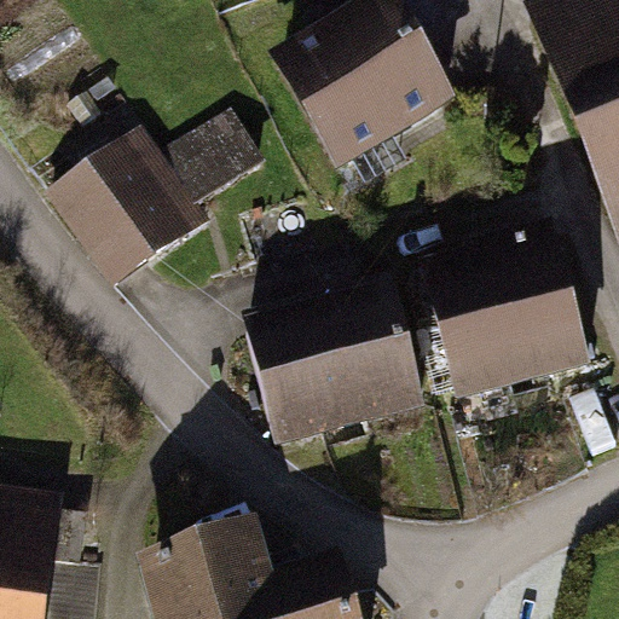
[(618,0),(608,0),(539,28),(618,223),(618,0)]
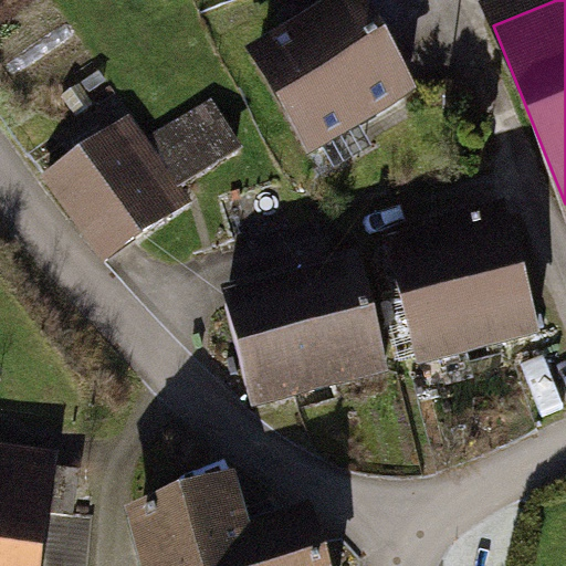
[(263,54),(317,147),(321,145),(334,167),(370,145),(357,123),(409,93),(356,1),(263,54)]
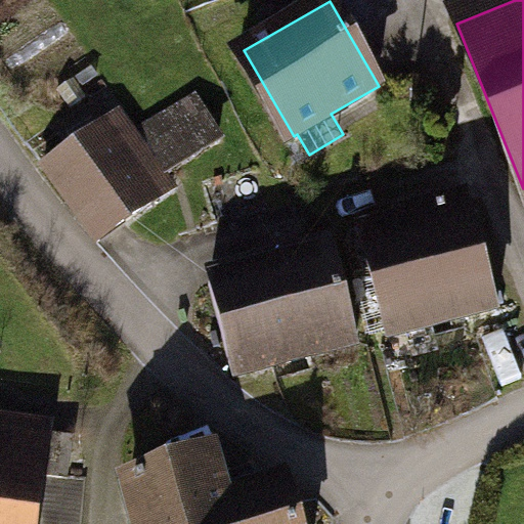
[(199,103),(144,135),(166,170),(219,138),(199,103)]
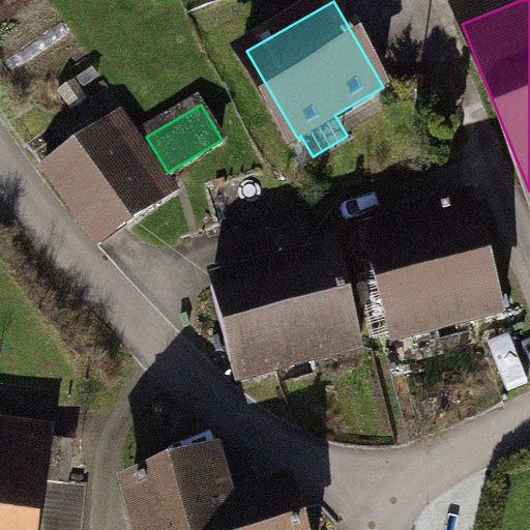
[(47,168),(100,244),(162,202),(107,125),(47,168)]
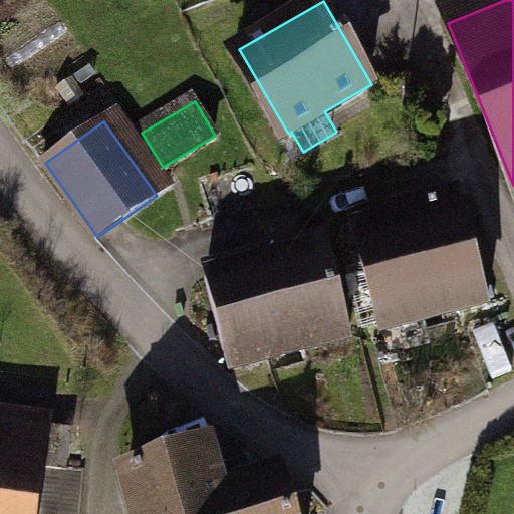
[(380,330),(488,303),(462,196),(392,213),(396,225),(356,235),(380,330)]
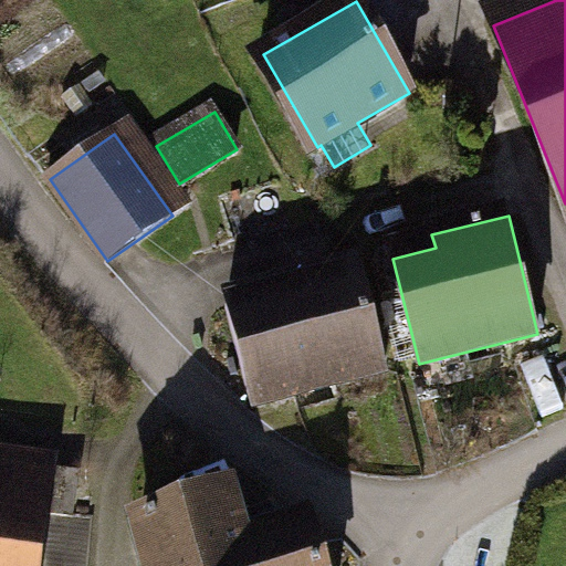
[(360,274),(227,308),(252,407),(386,373),(360,274)]
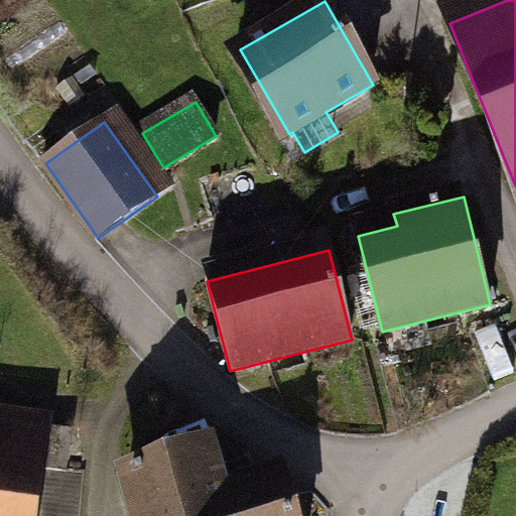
[(73,433),(0,422),(0,515),(37,515),(44,469),(68,472),(73,433)]
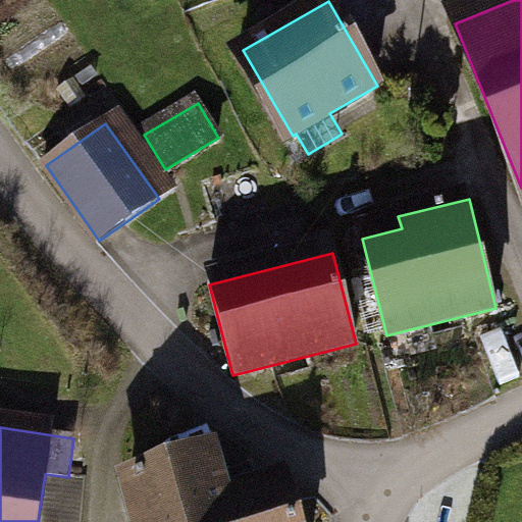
[(300,521),(288,478),(218,499),(205,454),(129,476),(143,521),(300,521)]
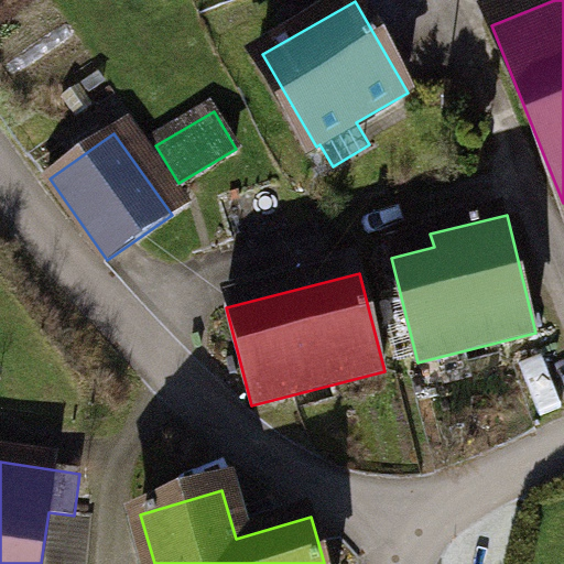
All buildings are outlined.
